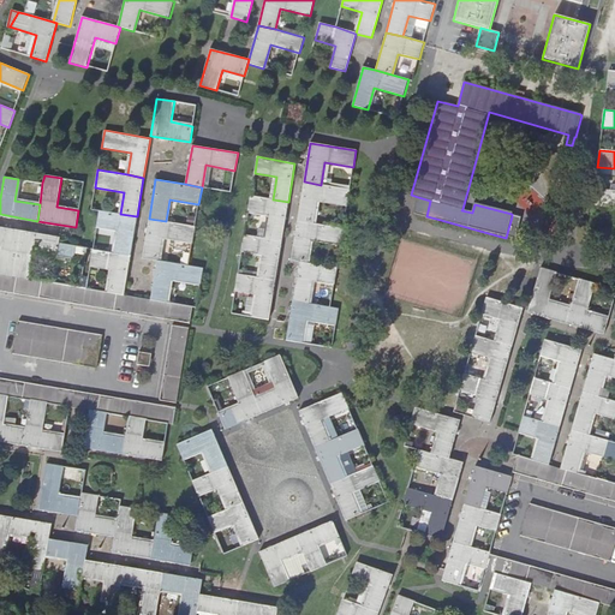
[(321,185),(304,181),(298,221),(314,224),(317,202),(347,207),(350,190),(321,185)]
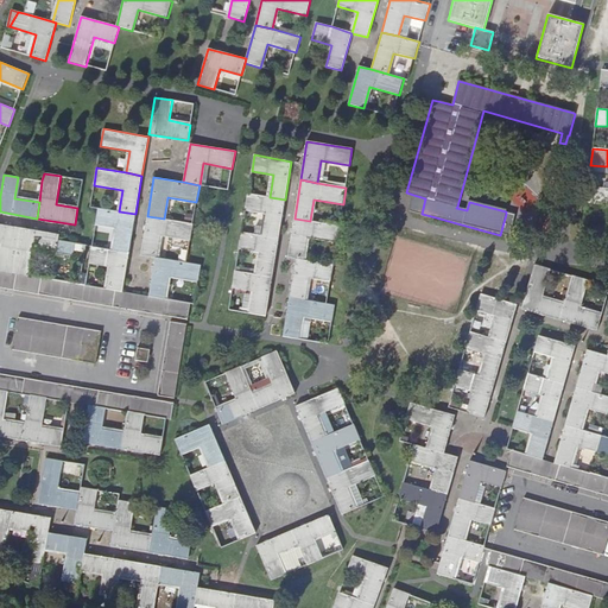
[(607,188),(588,185),(586,203),(607,206),(607,188)]
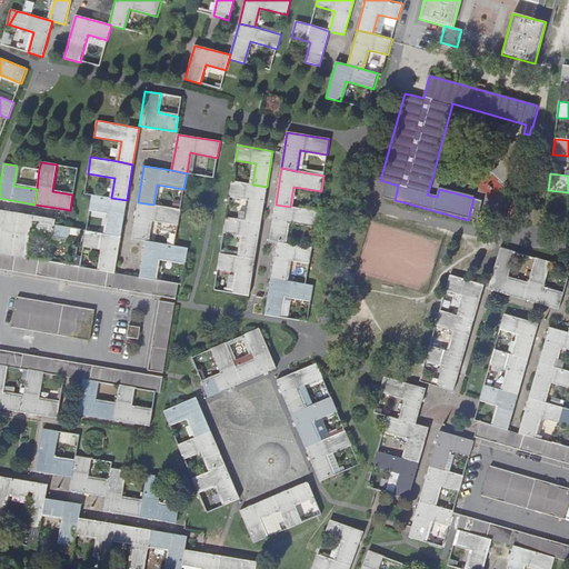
[(261,223),(267,187),(252,185),(231,181),(229,197),(249,200),(246,220),(261,223)]
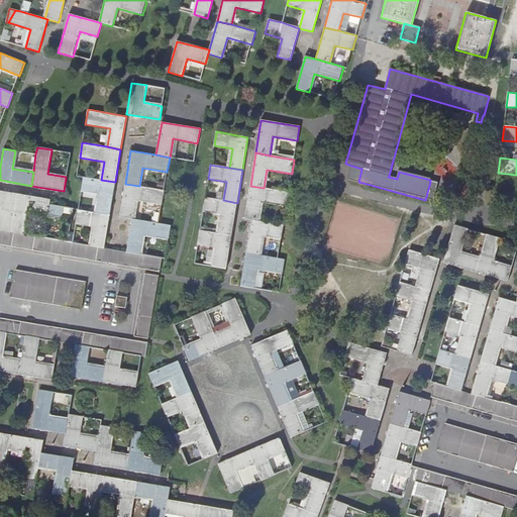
[(109,215),(115,182),(101,180),(83,177),(81,191),(99,194),(96,213),(109,215)]
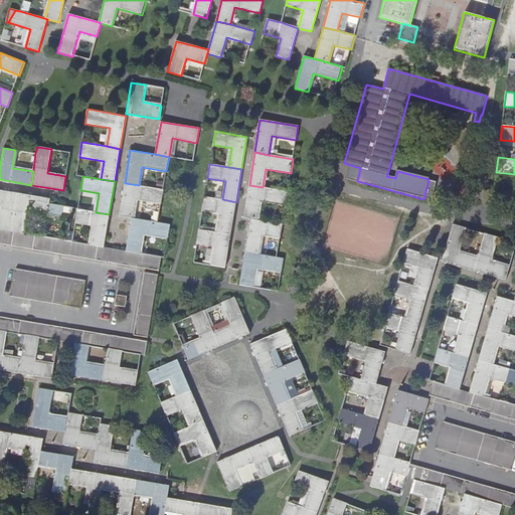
[(428,181),(423,199),(432,201),(437,183),(428,181)]
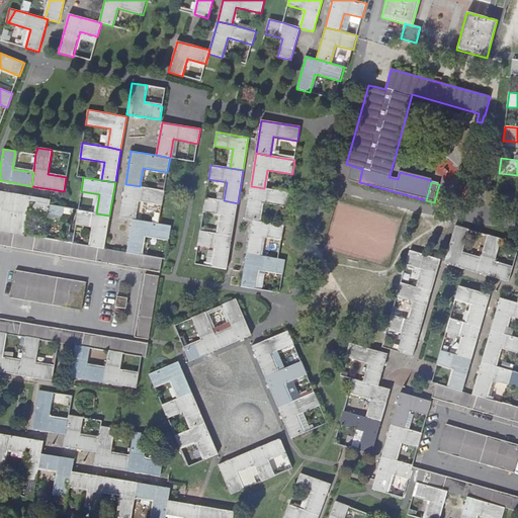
[(140,186),(125,184),(119,218),(133,220),(134,220),(137,201),(162,204),(164,191),(140,186)]
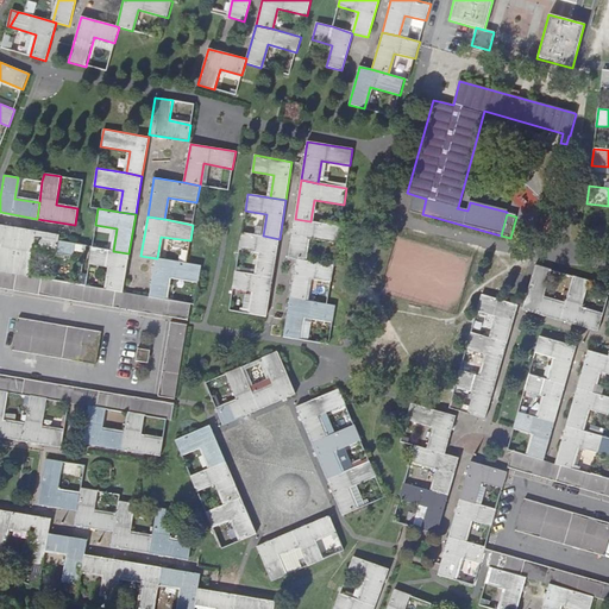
[(311,221),(295,219),(288,258),(296,259),(305,261),(308,238),(337,243),(340,226),(311,221)]
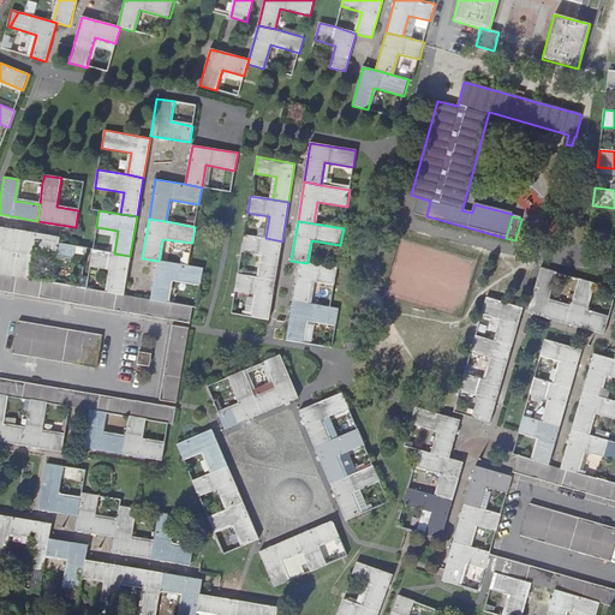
[(0,244),(1,245),(0,250),(0,274),(1,275),(10,276),(13,276),(21,231),(0,227),(0,244)]
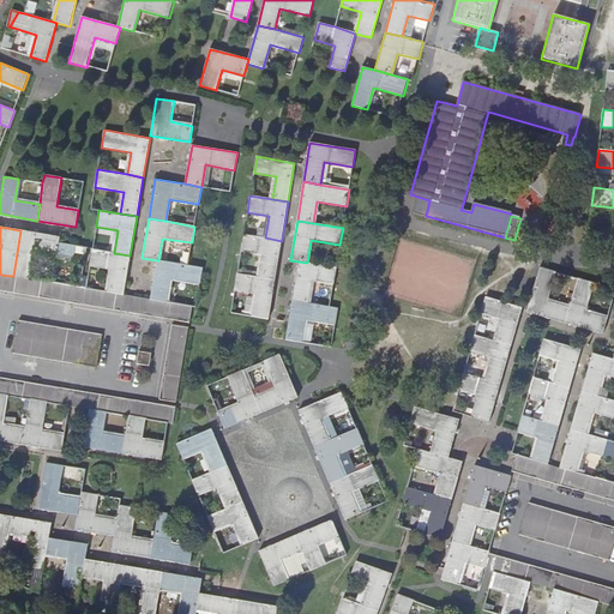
[(35,250),(56,253),(59,236),(20,230),(13,276),(18,277),(26,278),(30,280),(35,250)]
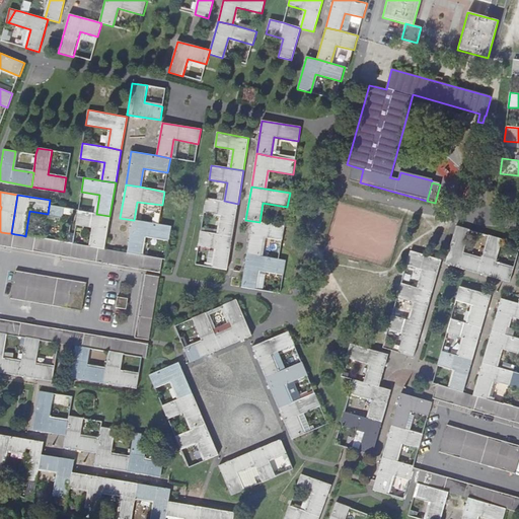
[(232,237),(238,204),(224,201),(206,198),(204,213),(222,216),(218,234),(232,237)]
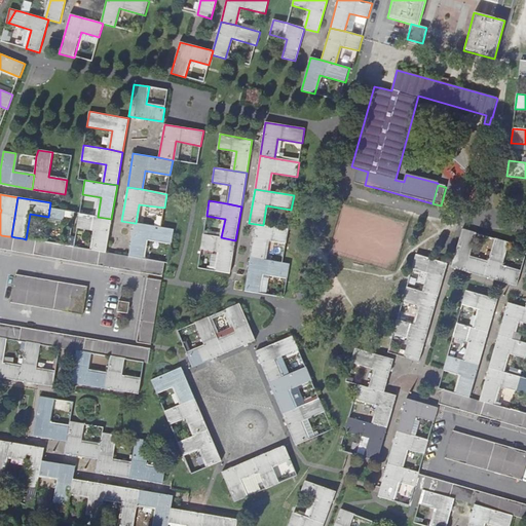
[(106,252),(111,219),(98,217),(79,213),(76,228),(95,231),(91,250),(92,250),(100,252),(106,252)]
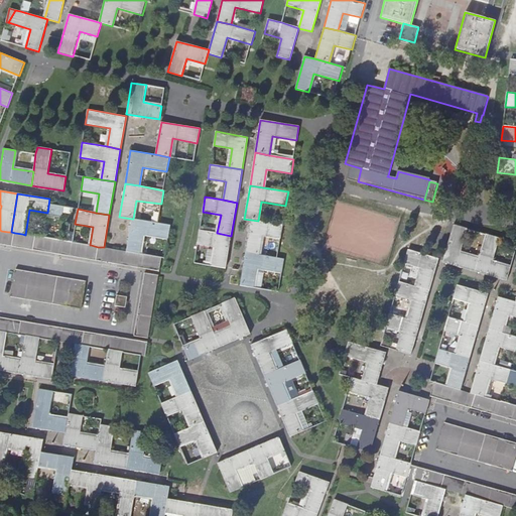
[(133,219),(132,219),(126,251),(133,252),(140,253),(143,236),(168,240),(171,225),(158,223),(133,219)]
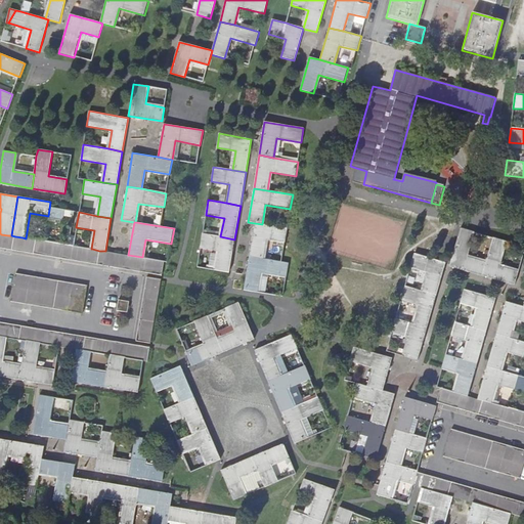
[(262,224),(255,223),(250,256),(264,259),(267,239),(285,243),(287,228),(262,224)]
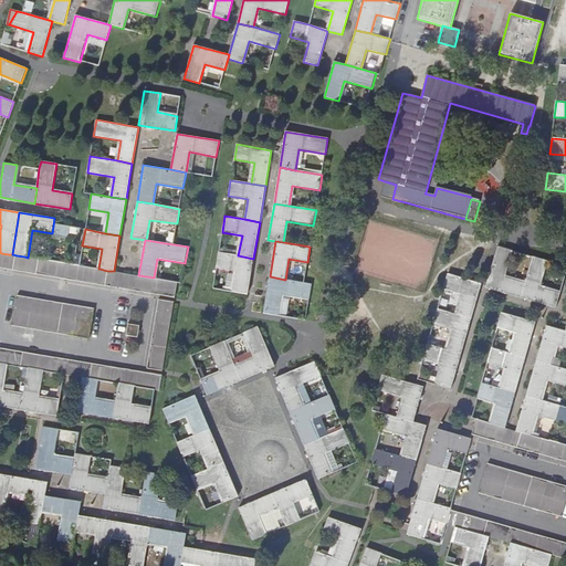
[(485,287),(521,297),(525,283),(505,278),(513,251),(496,247),(485,287)]
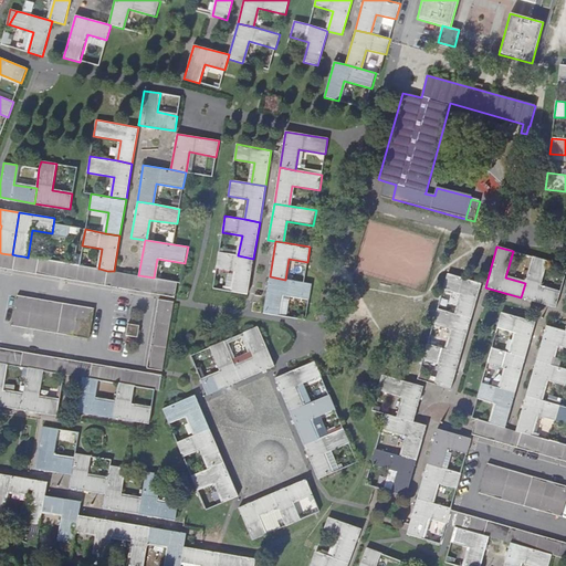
[(248,294),(253,259),(238,255),(219,252),(217,268),(236,271),(232,292),(248,294)]
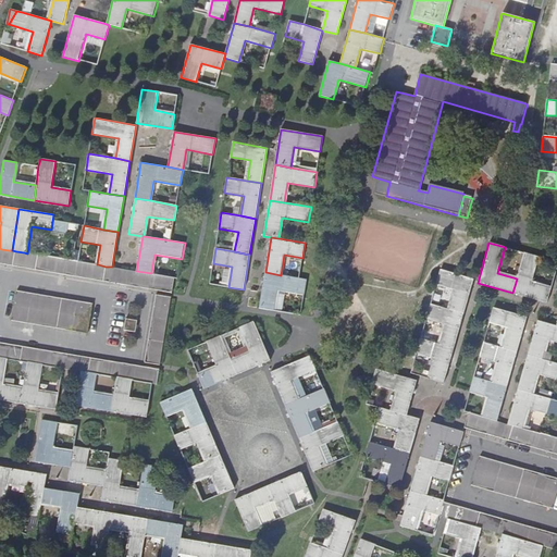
[(1,249),(0,252),(0,262),(7,264),(9,250),(1,249)]
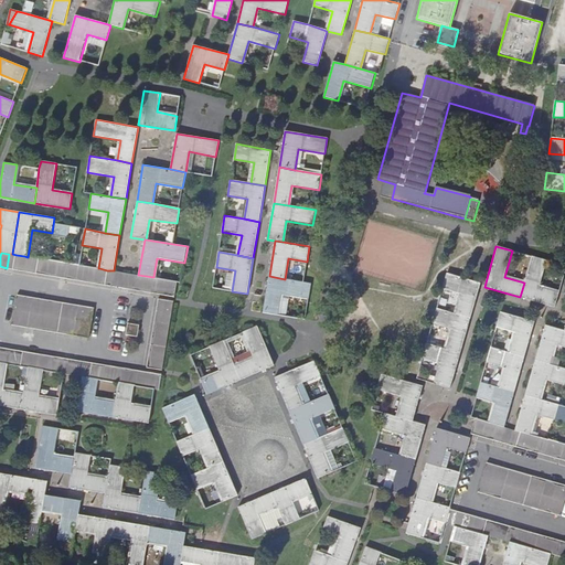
[(7,268),(14,269),(17,255),(12,254),(9,254),(7,268)]
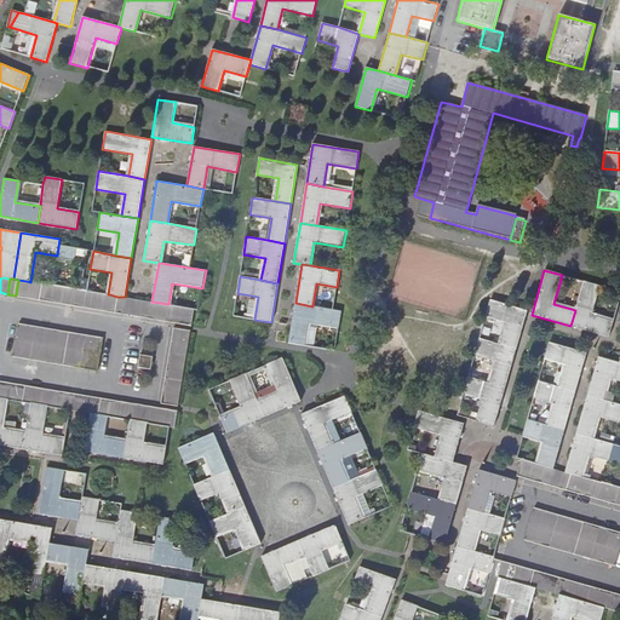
[(16,296),(24,297),(27,281),(18,280),(16,296)]
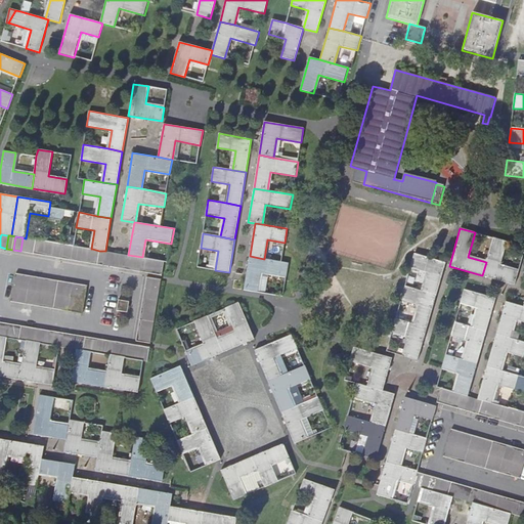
[(20,251),(27,252),(29,238),(26,238),(23,237),(20,251)]
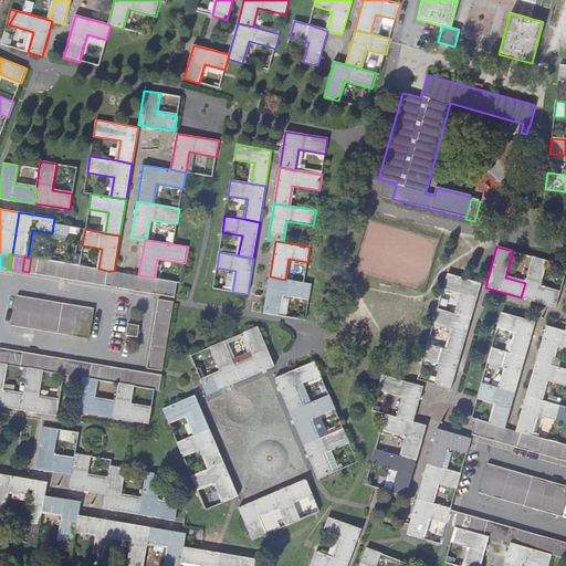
[(525,283),(521,297),(556,307),(559,292),(541,287),(548,261),(532,257),(525,283)]
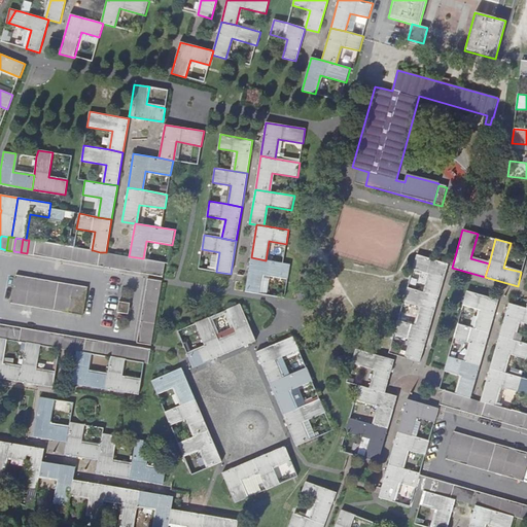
[(34,254),(36,241),(29,240),(27,253),(34,254)]
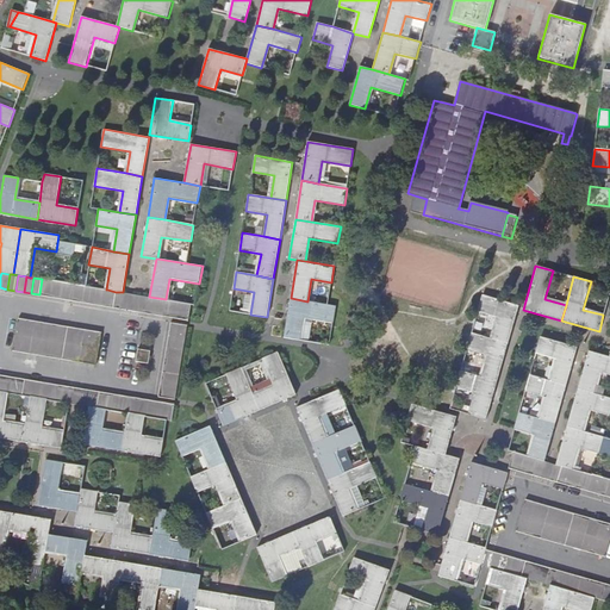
[(39,294),(48,296),(50,280),(42,279),(39,294)]
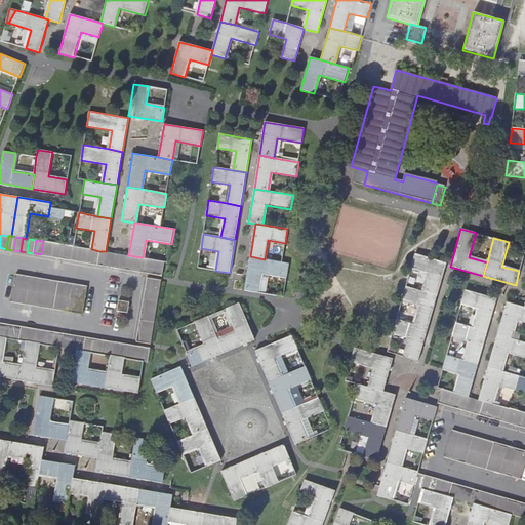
[(48,256),(50,243),(43,241),(41,254),(48,256)]
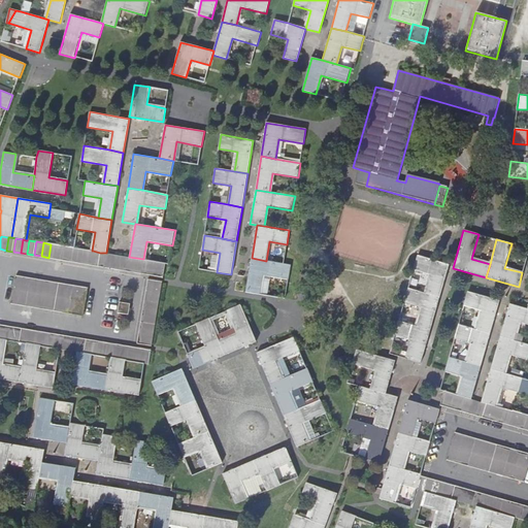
[(48,258),(56,259),(58,245),(51,244),(48,258)]
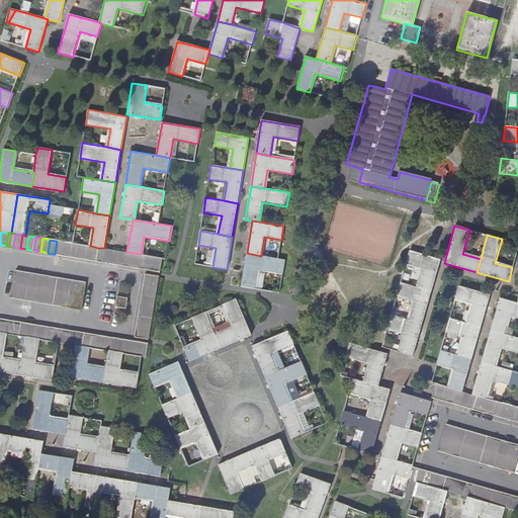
[(62,255),(64,242),(57,241),(55,254),(62,255)]
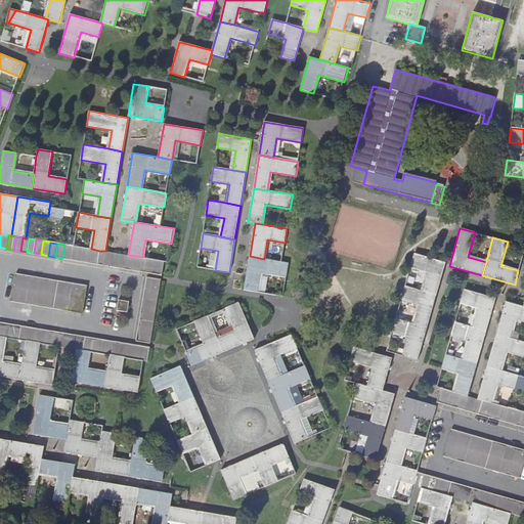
[(69,259),(72,246),(64,245),(62,258),(69,259)]
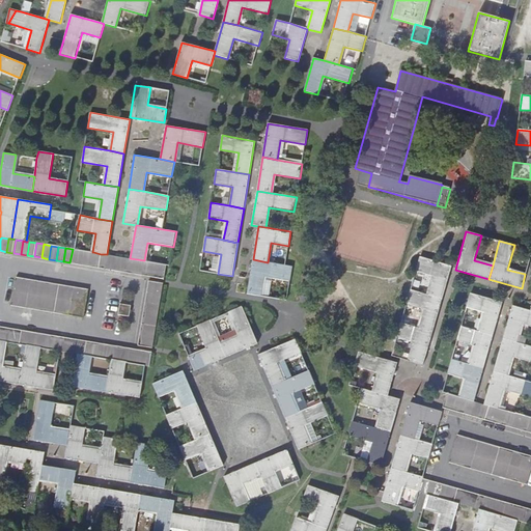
[(80,250),(73,249),(70,262),(78,264),(80,250)]
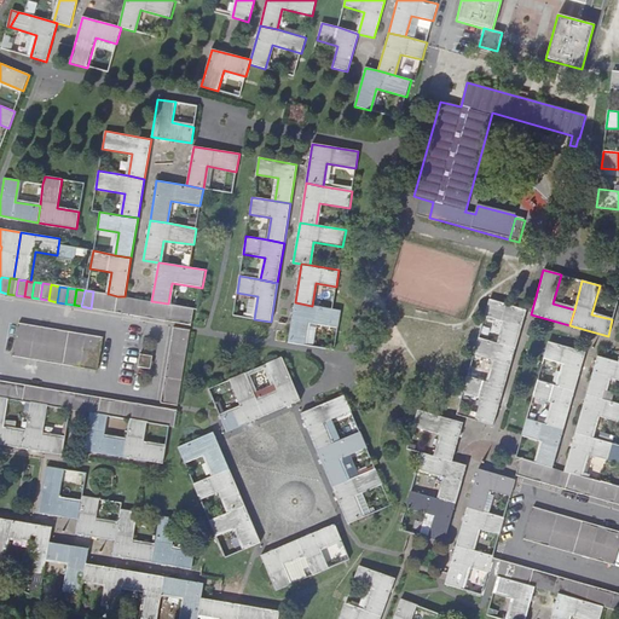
[(102,293),(93,291),(91,308),(99,310),(102,293)]
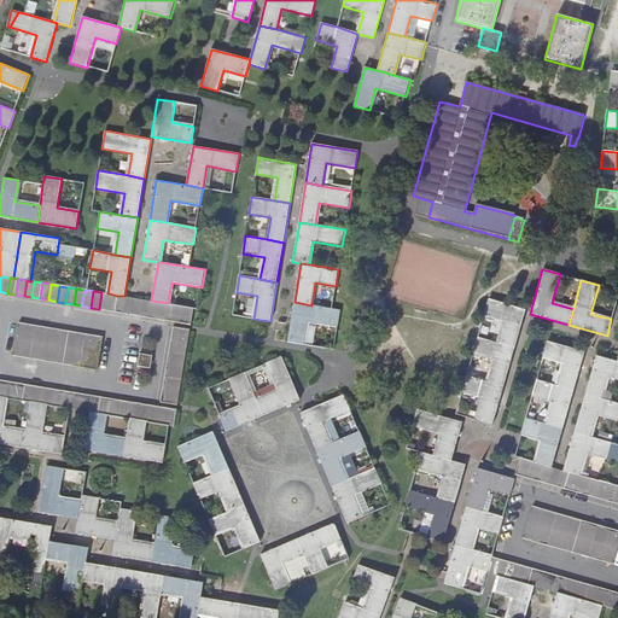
[(109,293),(108,293),(101,292),(99,309),(106,310),(109,293)]
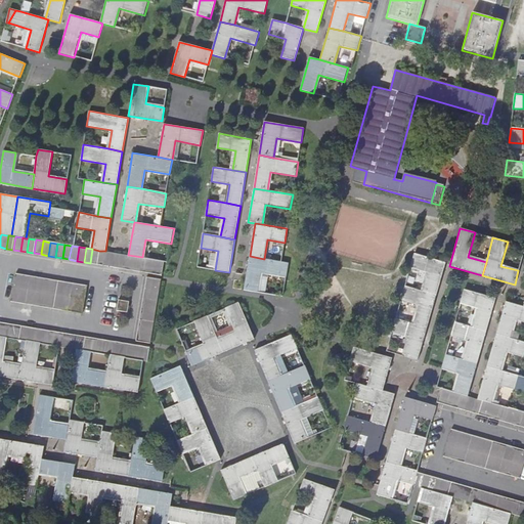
[(97,264),(99,251),(92,249),(90,263),(97,264)]
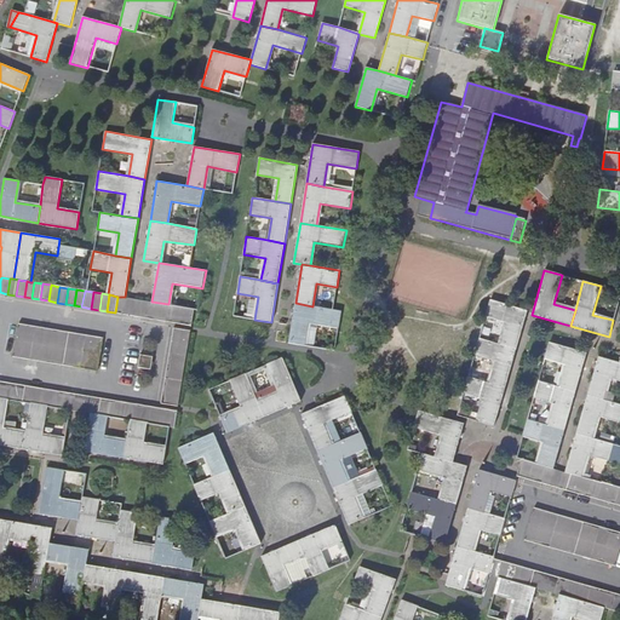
[(127,298),(125,297),(118,297),(115,313),(124,314),(127,298)]
